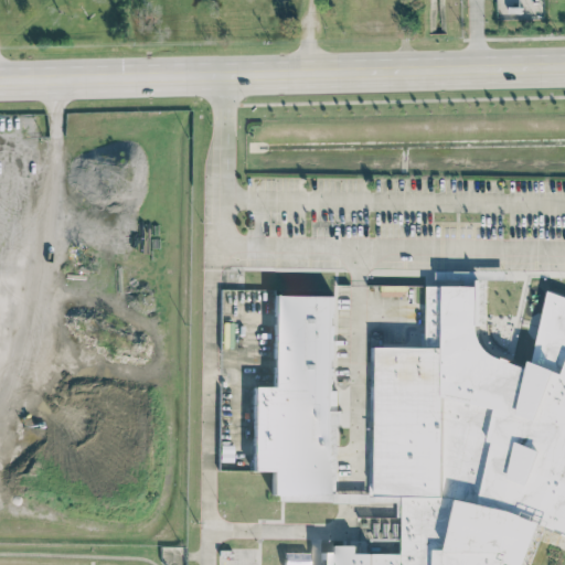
[(478,321),(484,321),(484,277),(505,278),(505,270),(436,270),(436,277),(479,278),(479,286),(478,321)]
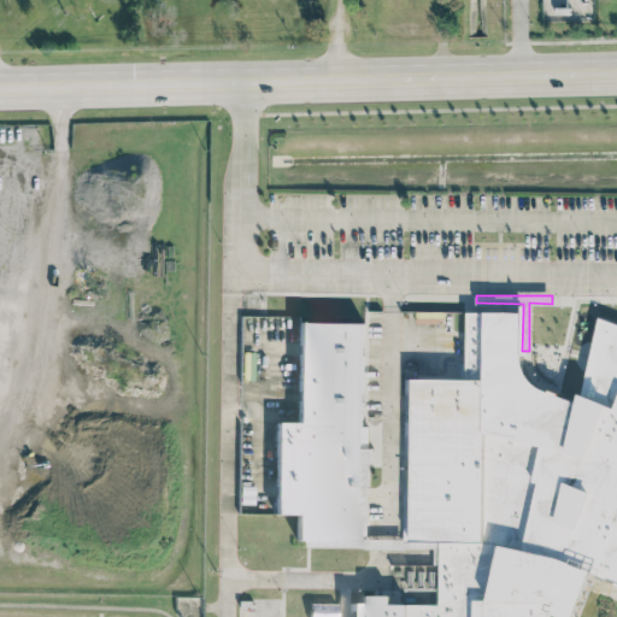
[(599,316),(616,322),(616,580),(593,570),(588,582),(575,616),(568,616),(553,612),(552,616),(350,616),(350,603),(370,603),(370,594),(392,594),(392,603),(440,604),(440,563),(440,560),(439,539),(404,539),(404,538),(404,526),(411,526),(412,477),(412,458),(413,377),(466,378),(468,311),(523,312),(522,351),(523,353),(523,362),(526,370),(529,376),(535,382),(542,386),(554,391),(579,401),(599,316)]
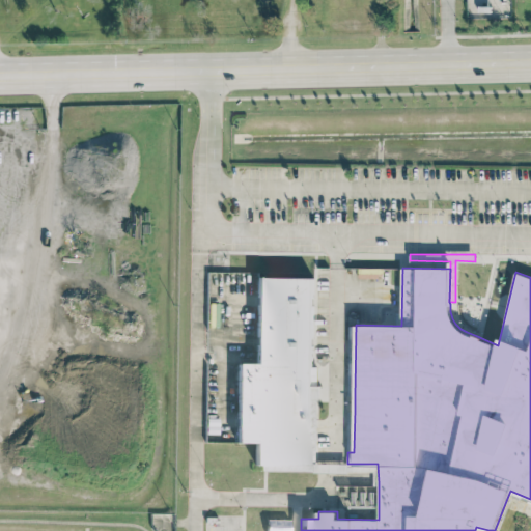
[(311,465),(260,465),(254,465),(254,442),(238,442),(239,363),(256,364),(257,276),(313,277),(312,366),(318,366),(318,381),(312,381),(311,465)]
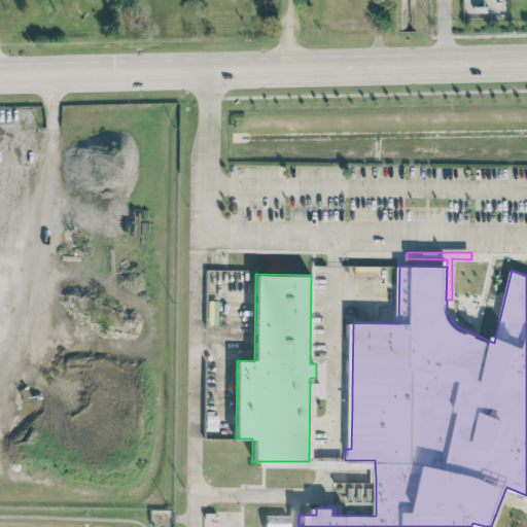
[(376,481),(371,481),(371,467),(258,465),(258,461),(309,461),(310,378),(316,378),(314,458),(345,459),(345,460),(375,460),(376,479),(376,481)]
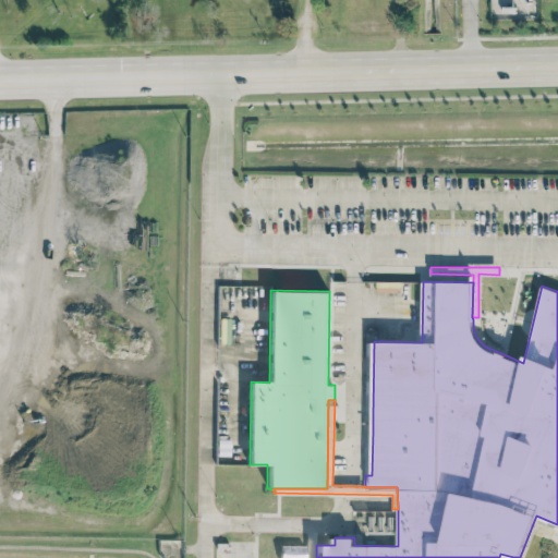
[(303,557),(303,545),(279,545),(279,557),(303,557)]
